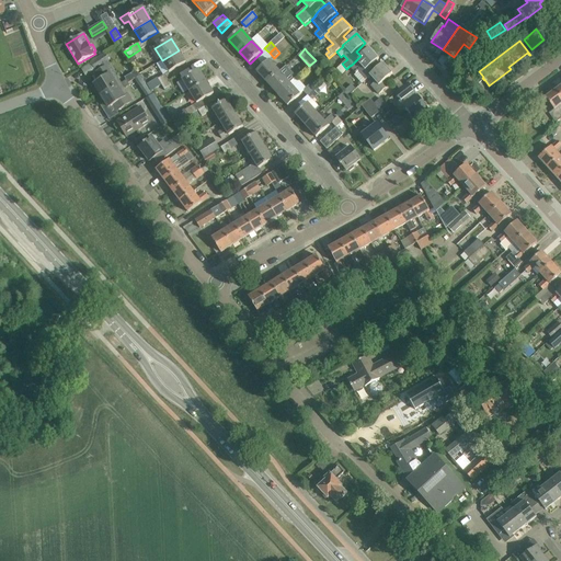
[(369,48),(361,56),(356,60),(350,66),(355,72),(357,70),(366,80),(370,76),(369,76),(375,71),(370,66),(379,58),(369,48)]
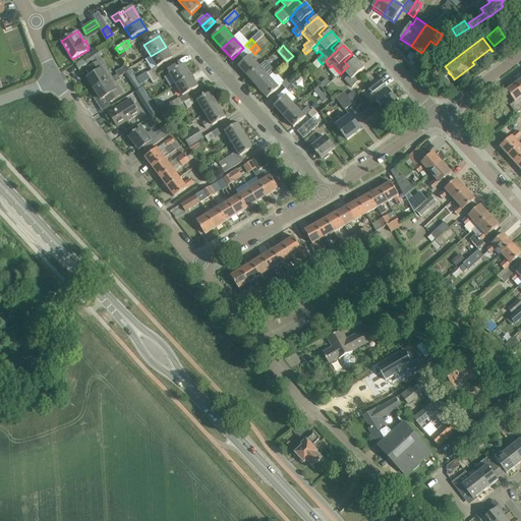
[(130,46),(124,50),(127,55),(134,51),(130,46)]
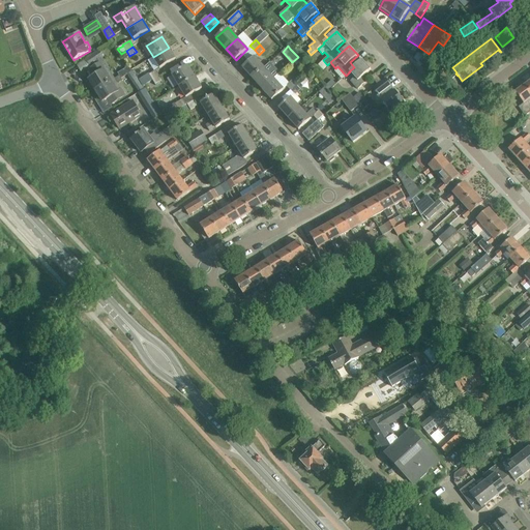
[(176,59),(169,48),(153,57),(160,68),(176,59)]
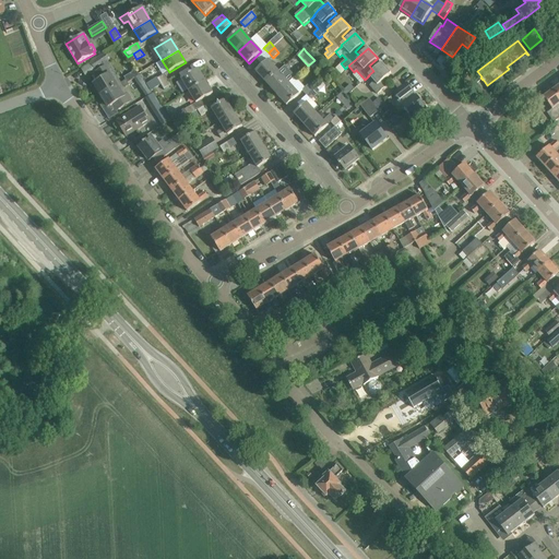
[(110,60),(106,54),(91,63),(95,70),(110,60)]
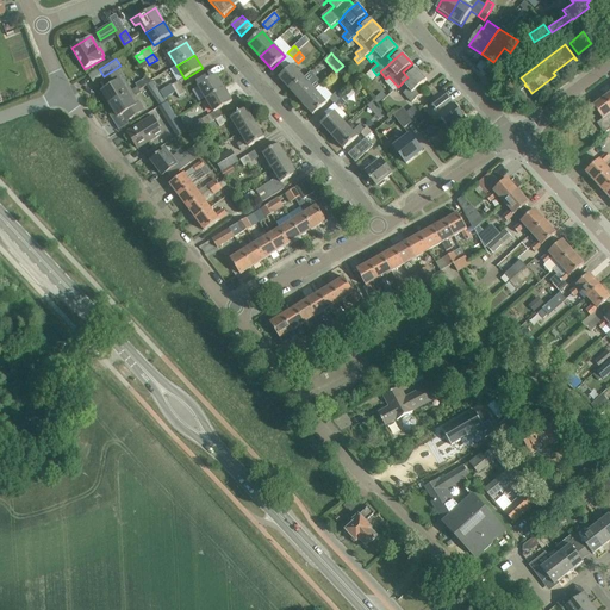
[(279,78),(291,91),(304,78),(293,66),(279,78)]
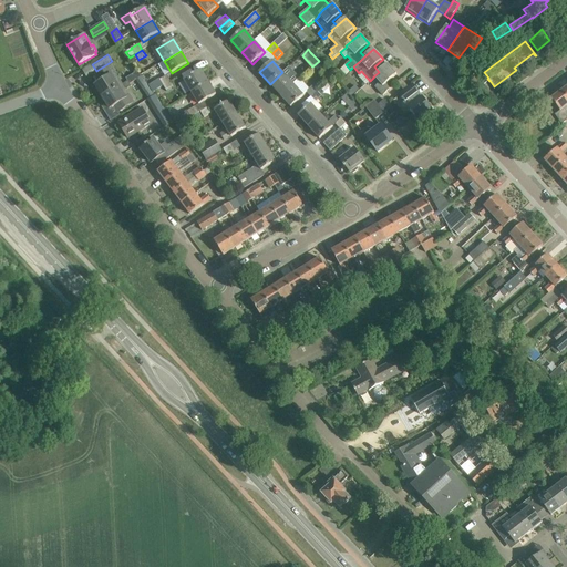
[(322,65),(319,61),(312,66),(311,68),(313,71),(316,69),(317,70),(322,65)]
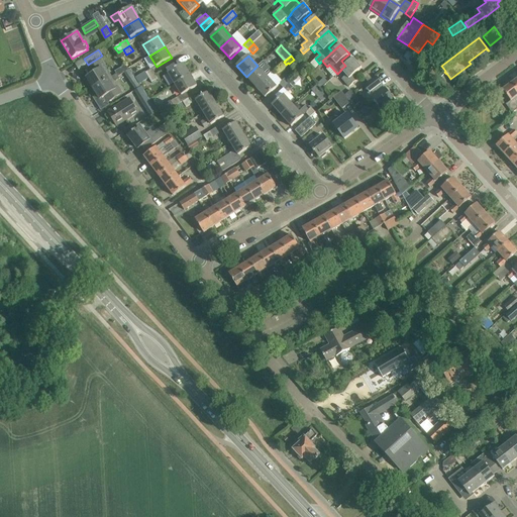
[(340,70),(341,70),(345,75),(341,79),(349,87),(357,80),(353,75),(362,68),(353,59),(345,66),(340,70)]
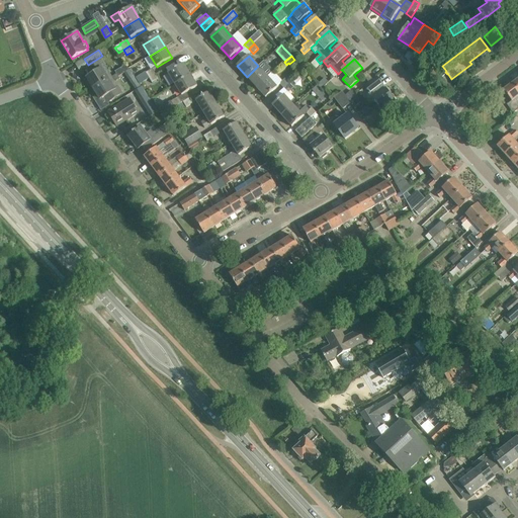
[(247,77),(256,87),(268,77),(273,72),(264,61),(258,66),(247,77)]
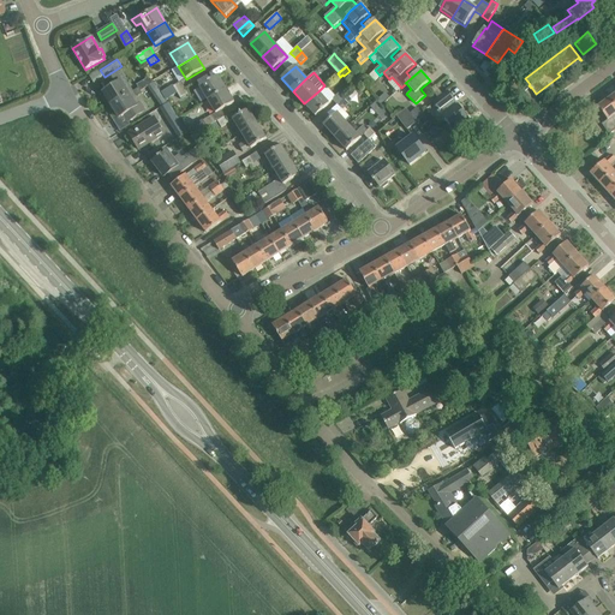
[(108,90),(103,93),(111,106),(133,91),(130,87),(126,89),(117,73),(103,82),(108,90)]
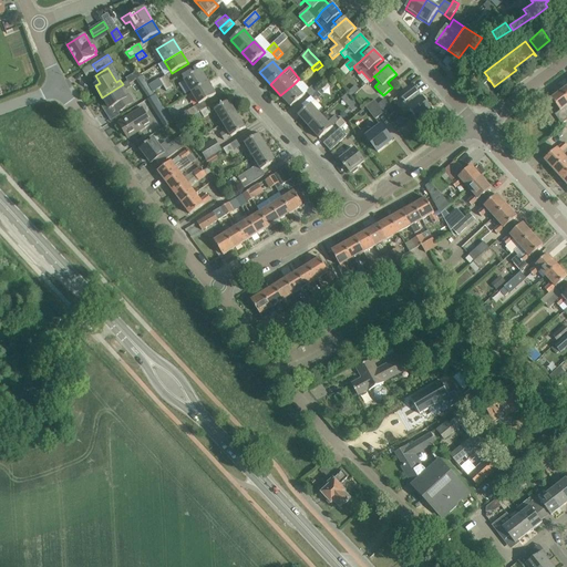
[(192,92),(208,82),(202,70),(184,80),(192,92)]
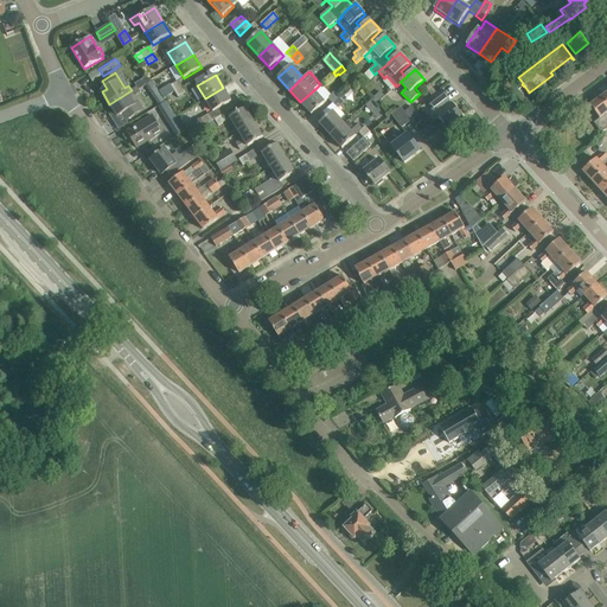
[(148,76),(142,80),(146,85),(152,82),(148,76)]
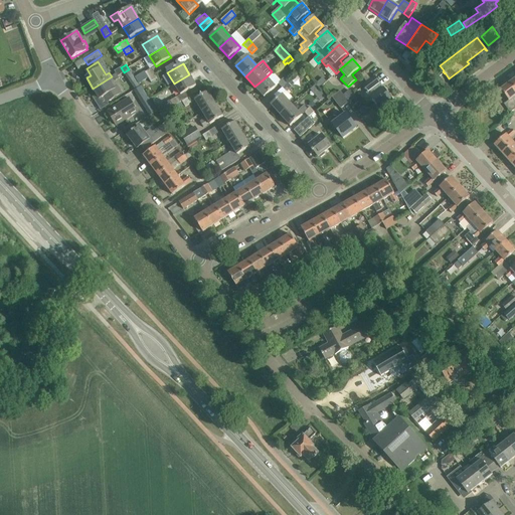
[(118,76),(124,72),(121,67),(115,71),(118,76)]
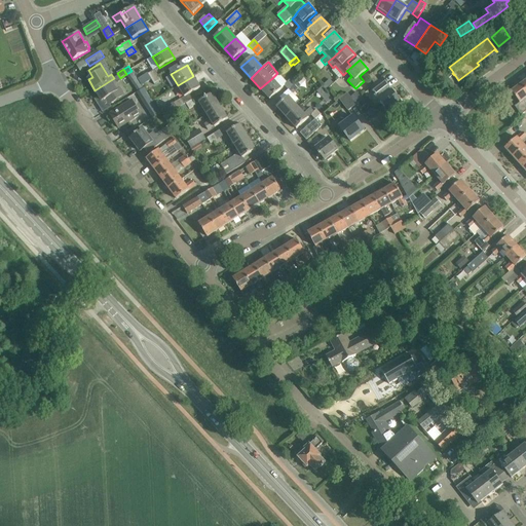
[(142,85),(152,79),(158,75),(155,70),(139,79),(142,85)]
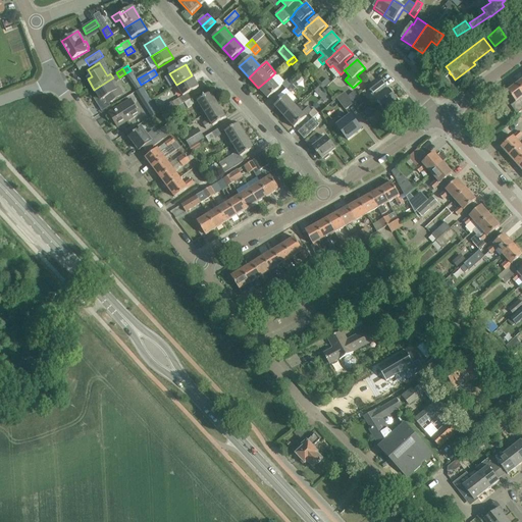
[(307,71),(301,76),(306,83),(312,77),(307,71)]
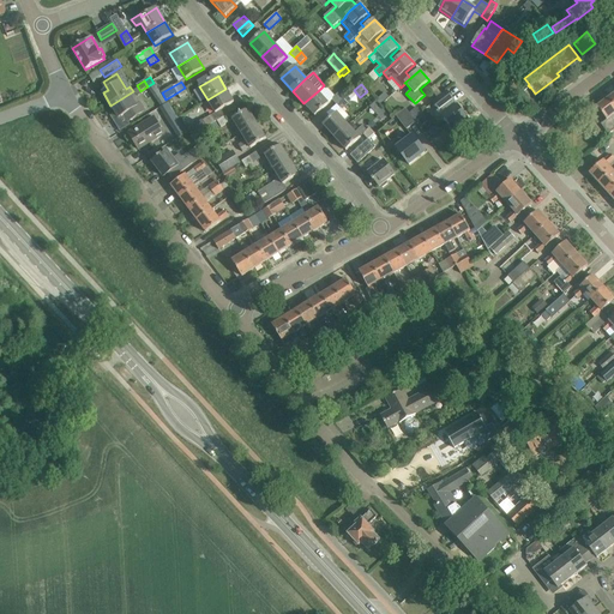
[(443,95),(435,85),(431,89),(438,98),(443,95)]
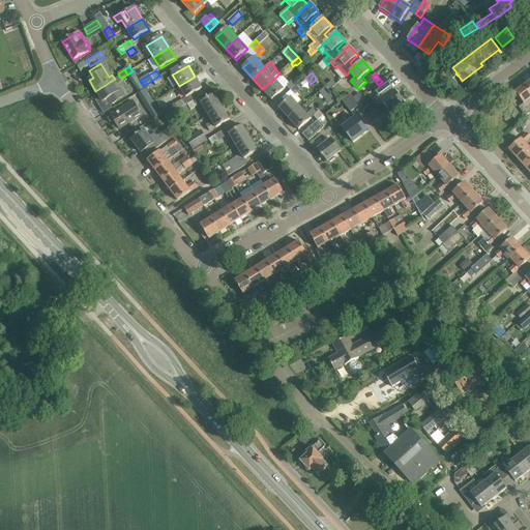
[(159,76),(153,80),(156,85),(163,82),(159,76)]
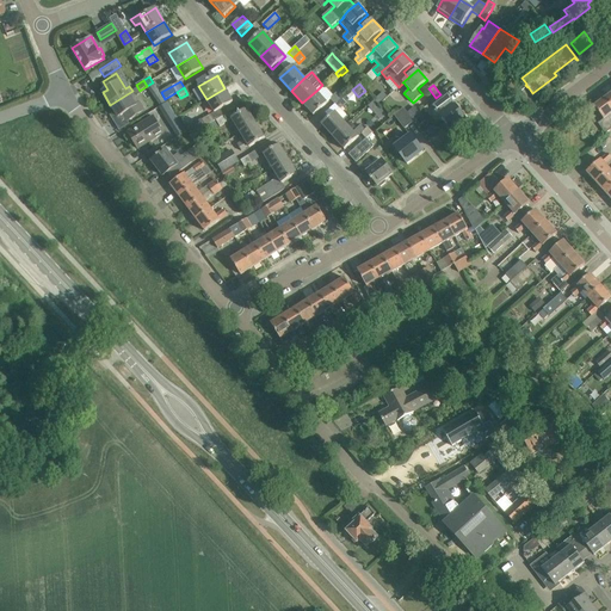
[(233,102),(224,88),(207,99),(215,113),(233,102)]
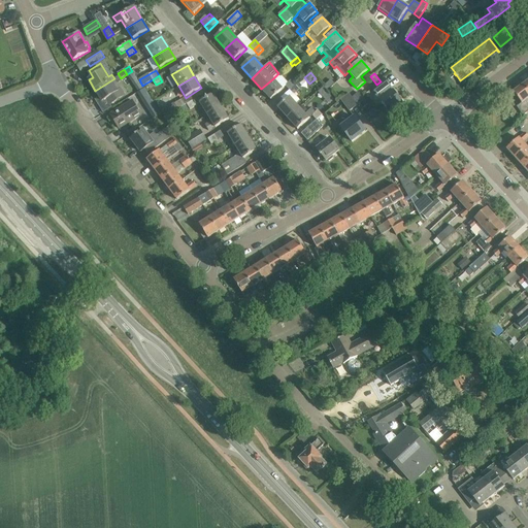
[(106,99),(110,104),(125,95),(121,88),(117,91),(113,86),(117,84),(114,78),(95,91),(102,101),(106,99)]
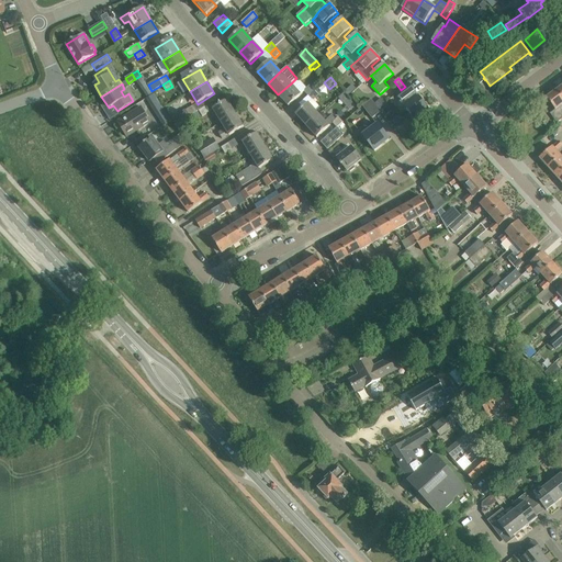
[(295,88),(291,83),(278,94),(289,107),(301,94),(295,88)]
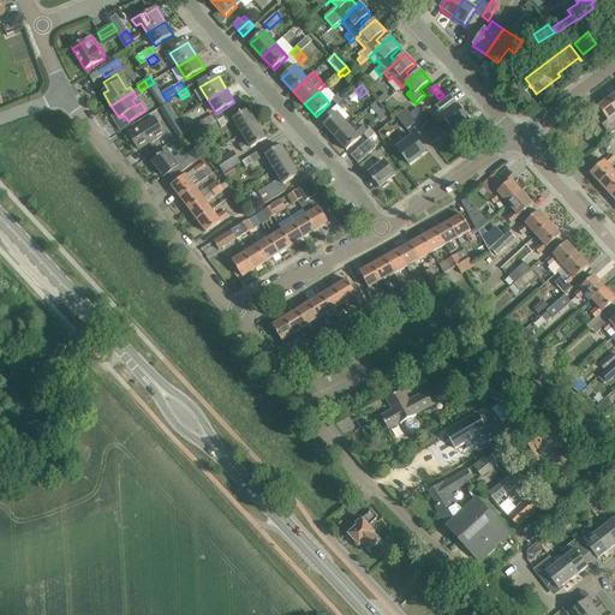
[(512,91),(506,96),(517,109),(523,103),(512,91)]
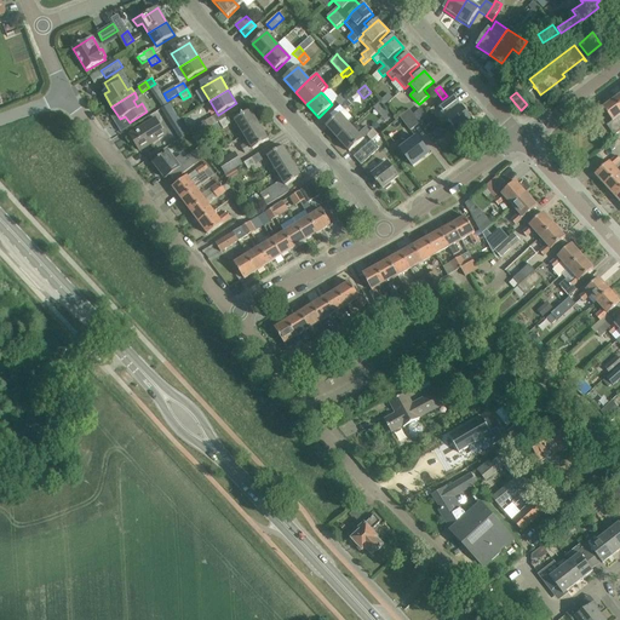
[(336,101),(340,105),(346,99),(342,93),(336,99),(336,101)]
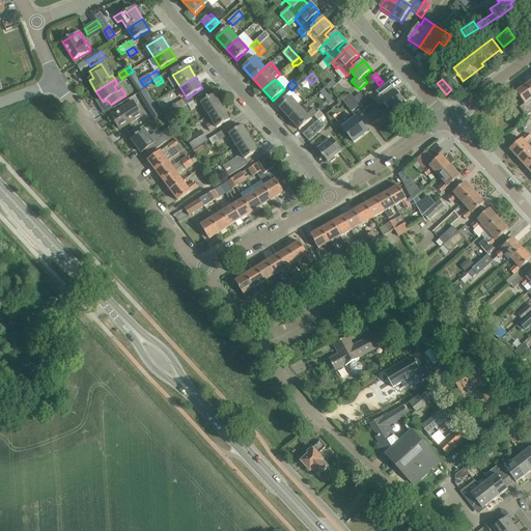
[(329,91),(336,84),(333,80),(325,87),(329,91)]
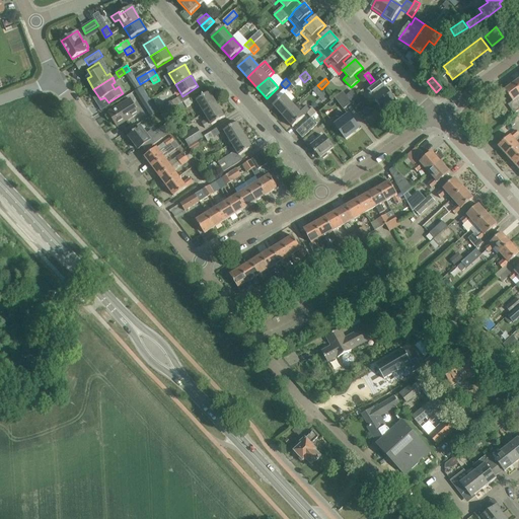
[(385,84),(381,78),(367,88),(370,92),(369,95),(370,98),(372,99),(375,98),(376,100),(382,108),(387,104),(388,106),(395,100),(384,85),(385,84)]
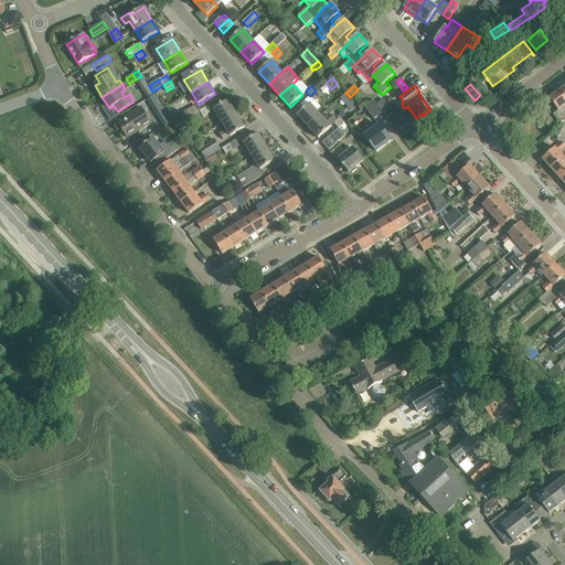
[(297,115),(308,127),(321,115),(317,110),(321,107),(316,100),(321,96),(320,95),(323,92),(320,88),(317,91),(316,91),(310,96),(313,100),(310,104),(297,115)]
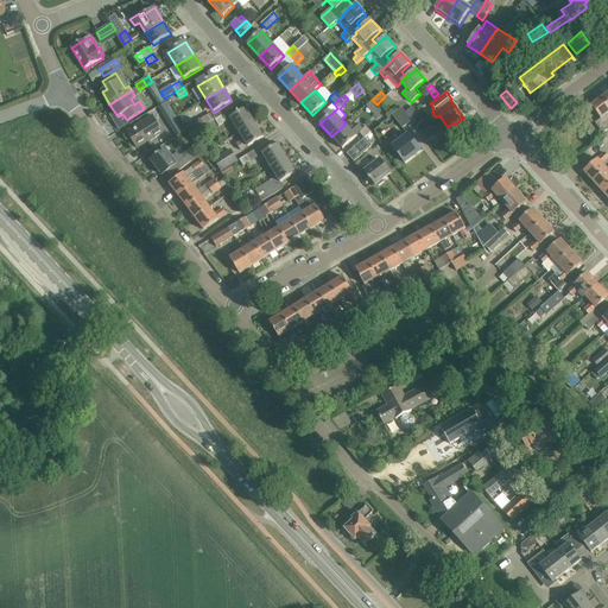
[(607,128),(607,103),(603,97),(591,106),(601,119),(595,122),(602,133),(607,128)]
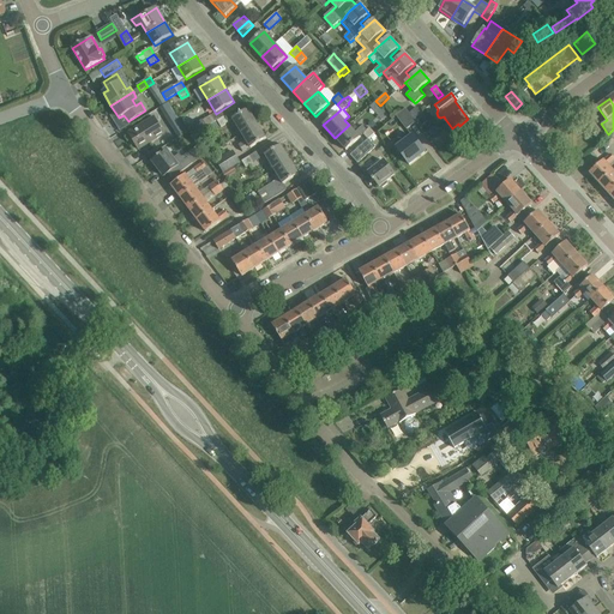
[(381,107),(387,112),(392,107),(387,102),(381,107)]
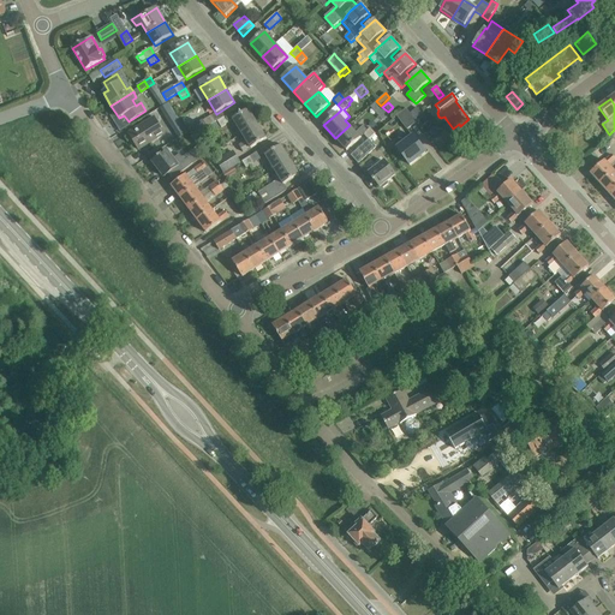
[(173,109),(168,103),(160,108),(165,115),(173,109)]
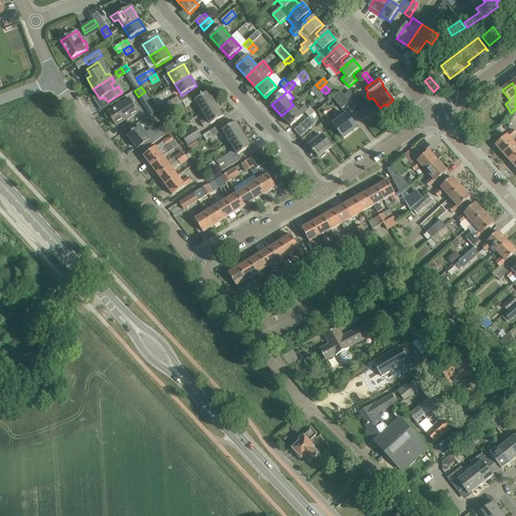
[(350,91),(344,96),(349,101),(354,96),(350,91)]
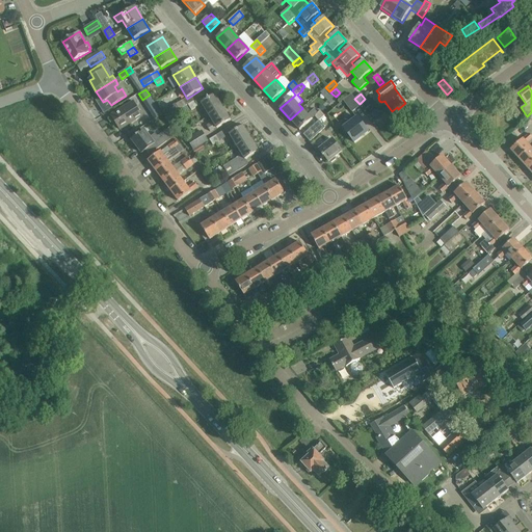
[(210,115),(222,108),(215,95),(206,101),(202,104),(210,115)]
